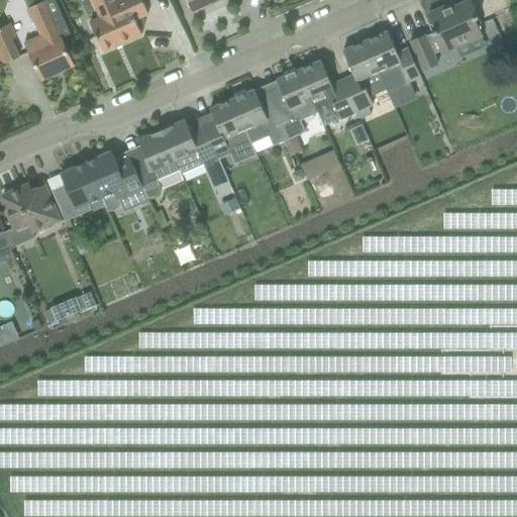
[(24,43),(41,81),(74,66),(62,38),(71,34),(55,0),(47,0),(45,1),(44,0),(24,0),(39,32),(40,35),(24,43)]
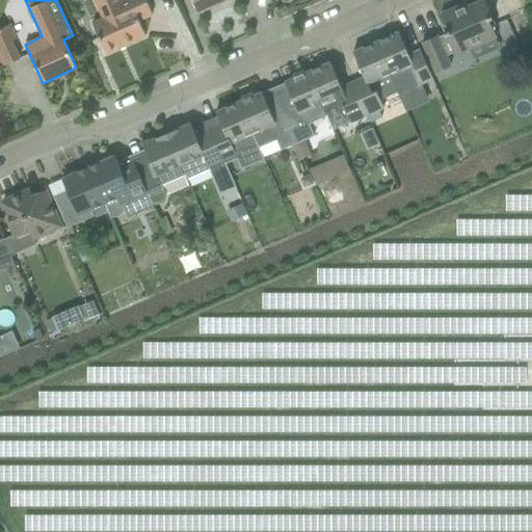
[(94,0),(103,20),(92,24),(98,35),(106,54),(145,36),(139,21),(153,15),(145,0),(94,0)]
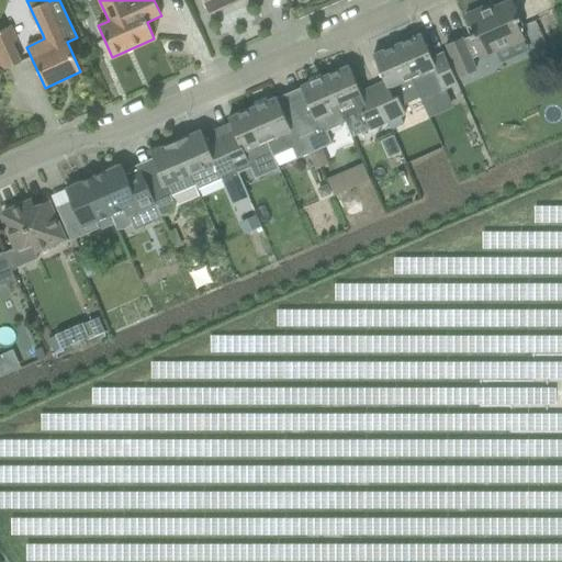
[(202,0),(209,14),(238,0),(202,0)]
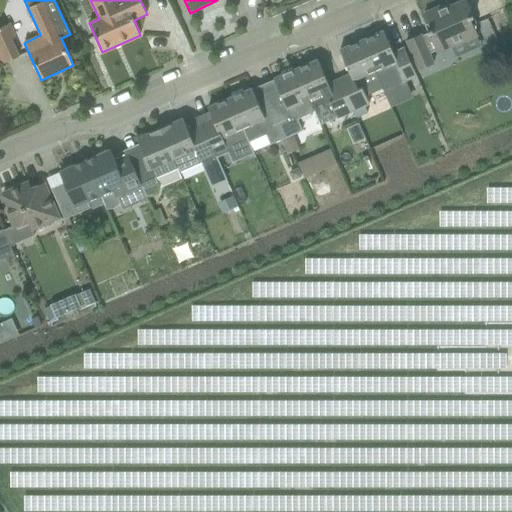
[(406,41),(419,70),(434,64),(429,54),(436,51),(437,54),(478,36),(473,26),(477,24),(466,0),(464,0),(443,9),(441,6),(424,13),(431,30),(428,31),(428,33),(421,36),(421,34),(406,41)]
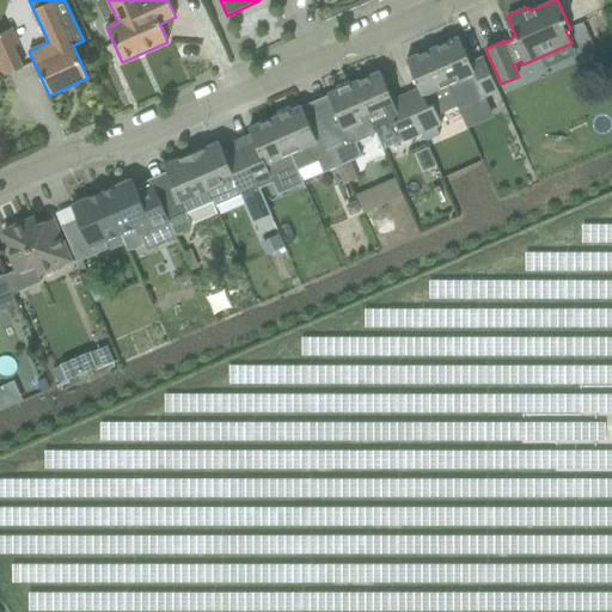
[(13,29),(0,35),(0,65),(1,67),(5,77),(23,68),(14,49),(20,46),(13,29)]
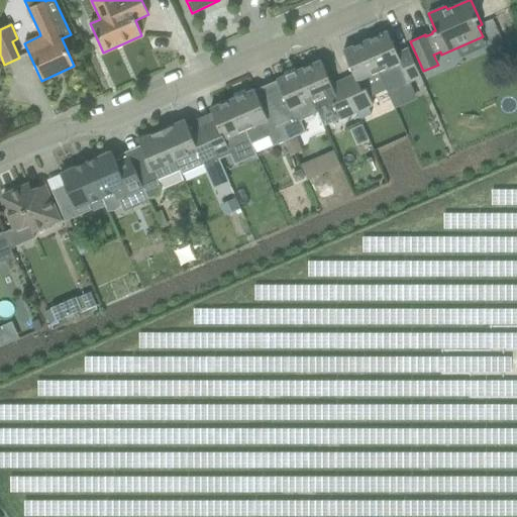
[(380,74),(390,95),(411,85),(410,83),(421,78),(416,68),(408,48),(397,54),(388,31),(366,41),(380,74)]
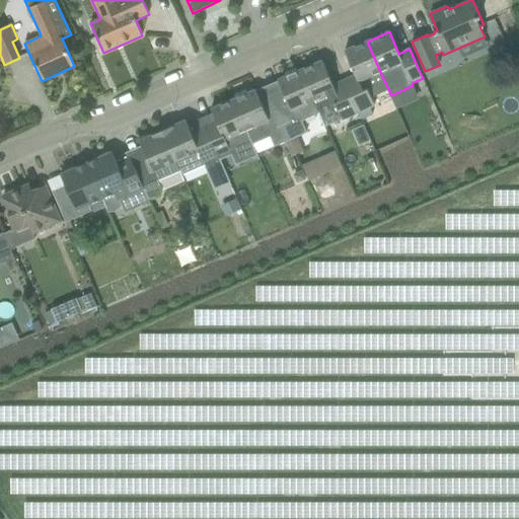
[(359,114),(364,124),(370,121),(365,112),(375,106),(367,89),(372,87),(369,79),(381,74),(367,42),(345,51),(355,76),(345,80),(359,114)]
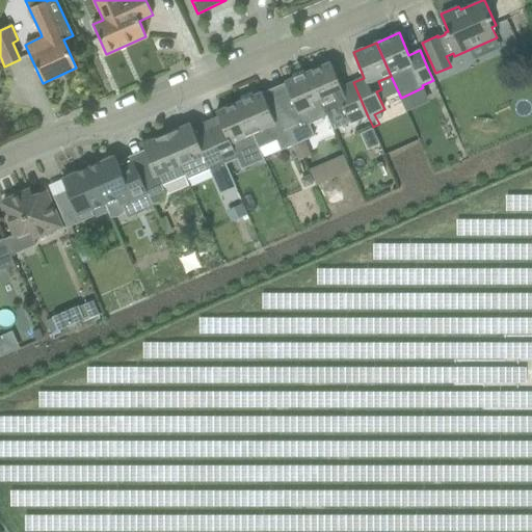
[(343,106),(352,123),(368,116),(353,82),(342,87),(330,62),(308,72),(322,105),(336,99),(340,107),(343,106)]
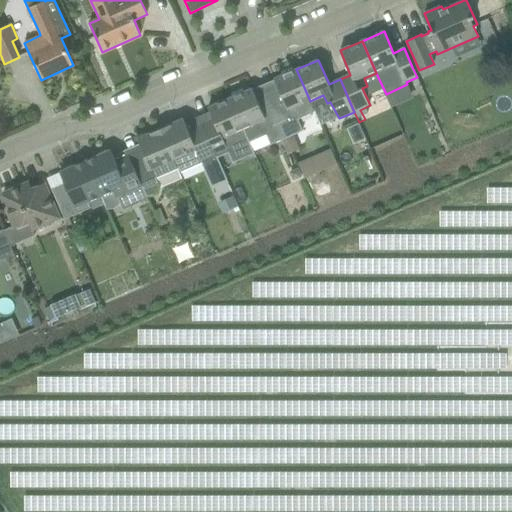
[(303,131),(297,117),(301,115),(301,116),(313,110),(296,69),(274,79),(284,103),(273,107),(286,138),(303,131)]
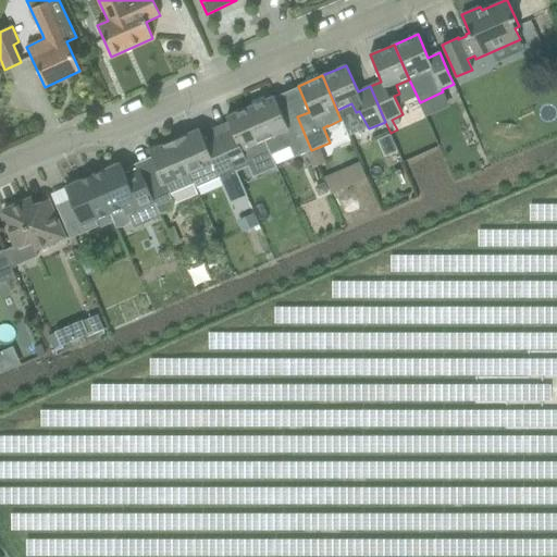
[(274,97),(250,107),(265,141),(275,165),(295,157),(311,150),(297,116),(285,122),(274,97)]
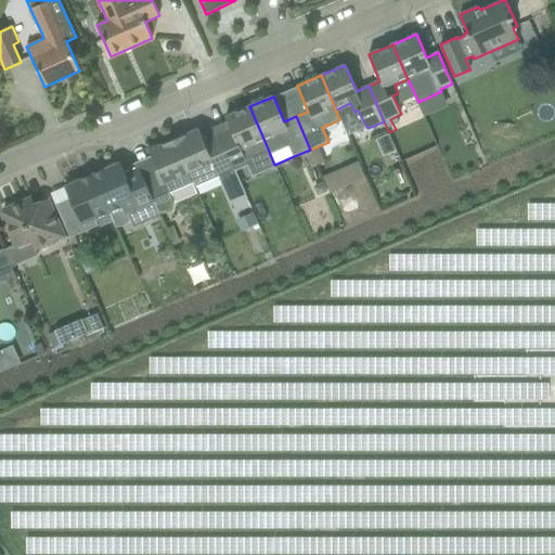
[(219,134),(234,170),(246,166),(250,158),(255,156),(250,147),(265,141),(249,106),(226,117),(231,129),(219,134)]
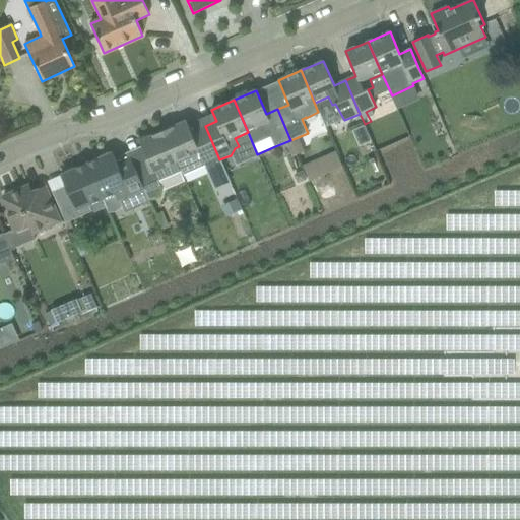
[(186,121),(163,131),(181,172),(183,176),(205,166),(215,189),(231,183),(219,159),(205,126),(191,132),(186,121)]
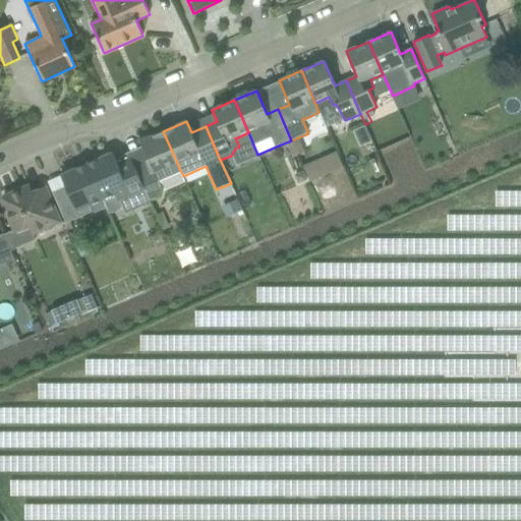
[(146,190),(151,200),(158,197),(162,188),(159,182),(181,172),(163,131),(139,141),(149,162),(134,168),(145,190),(146,190)]
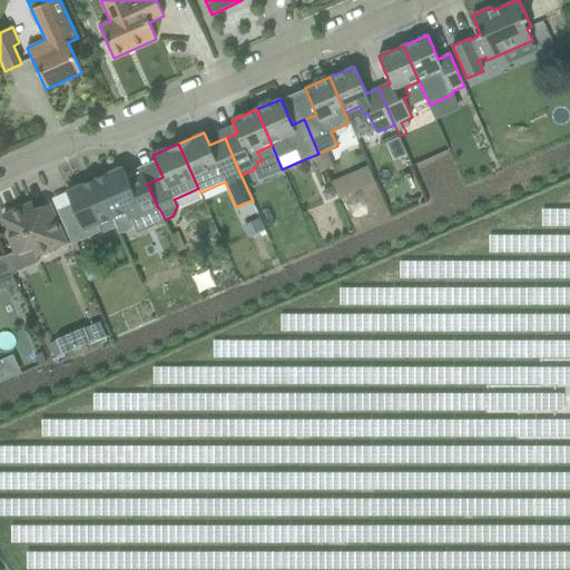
[(326,150),(320,154),(326,168),(333,166),(326,150)]
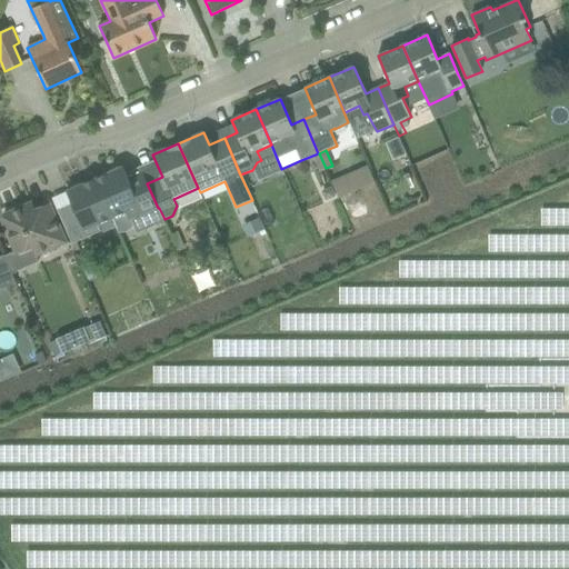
[(319,153),(312,157),(319,171),(326,168),(319,153)]
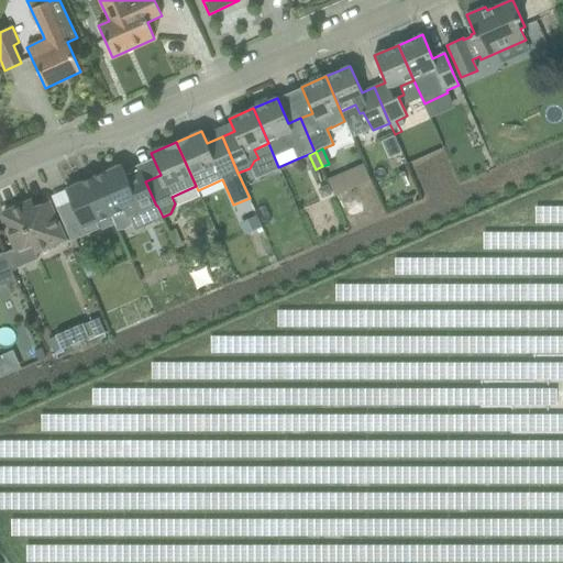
[(101,174),(94,177),(111,218),(112,217),(116,224),(118,230),(121,230),(125,230),(130,227),(133,223),(130,218),(156,206),(145,181),(141,172),(127,177),(121,165),(114,168),(111,167),(102,172),(101,174)]
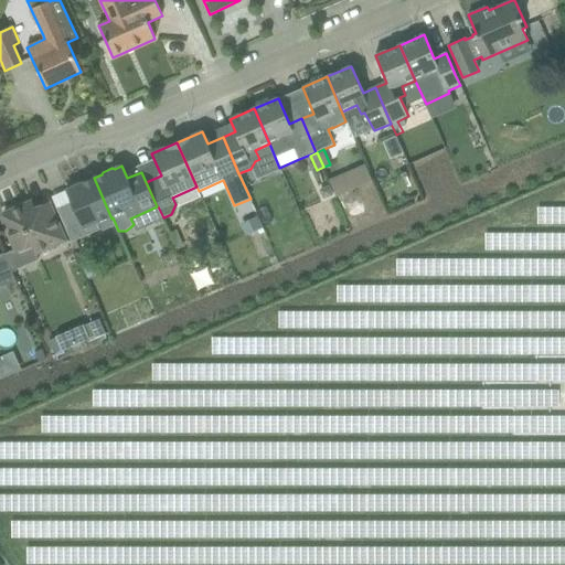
[(368,170),(331,187),(336,196),(372,180),(368,170)]
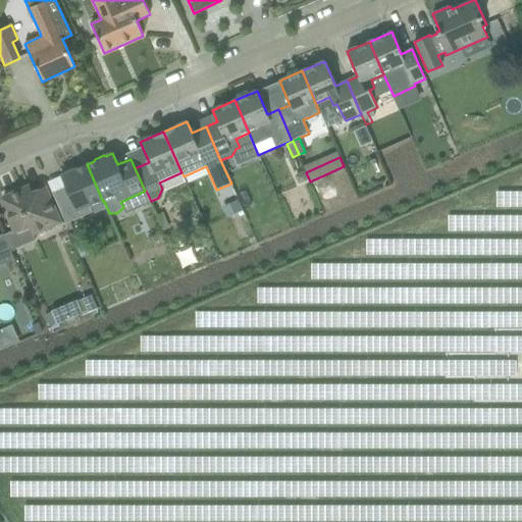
[(66,188),(53,194),(61,212),(66,224),(93,212),(91,207),(103,202),(87,164),(79,168),(75,166),(67,170),(66,173),(61,175),(66,188)]
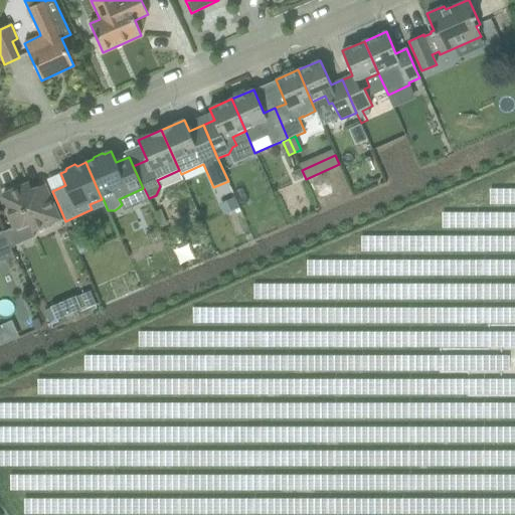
[(299,169),(291,173),(294,182),(303,178),(299,169)]
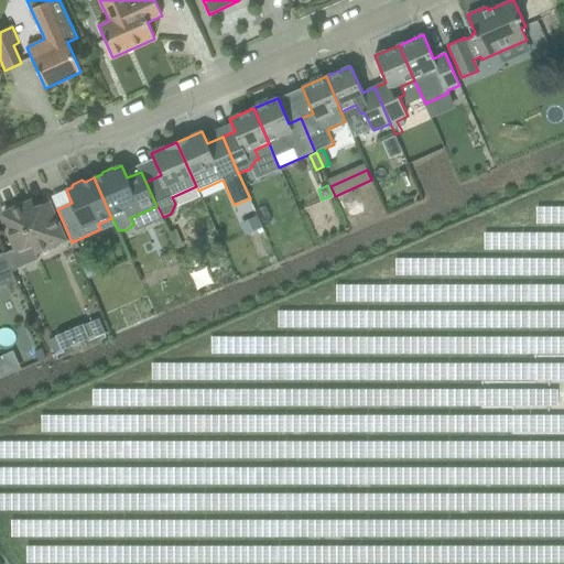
[(31,242),(35,253),(65,240),(49,203),(34,209),(31,202),(3,213),(10,229),(7,230),(15,249),(31,242)]
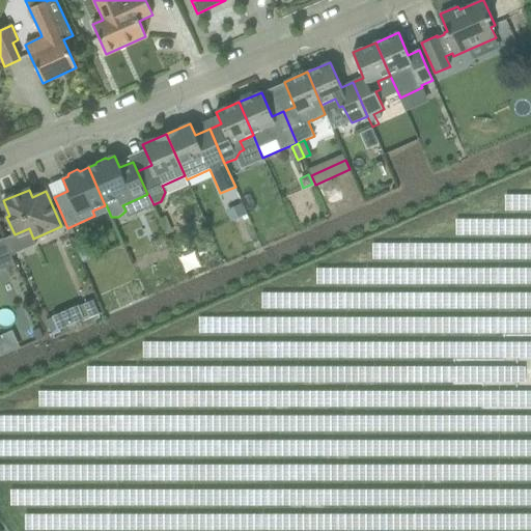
[(231,221),(246,215),(242,204),(227,212),(231,221)]
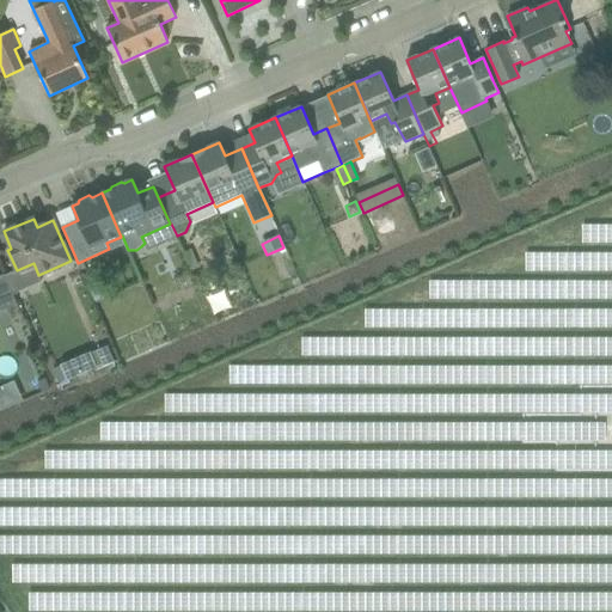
[(191,250),(183,254),(191,270),(199,268),(191,250)]
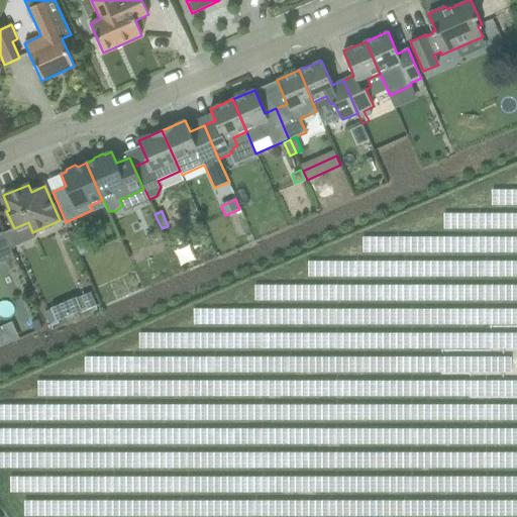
[(0,262),(3,262),(8,261),(15,257),(4,232),(0,234),(0,262)]
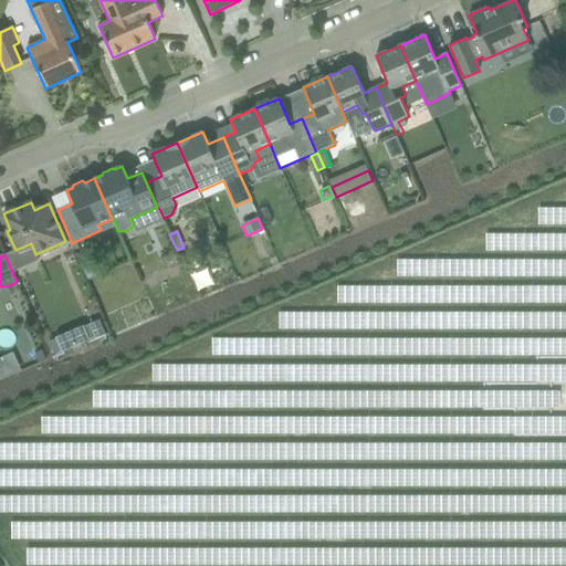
[(88,261),(81,263),(86,280),(102,273),(98,265),(88,261)]
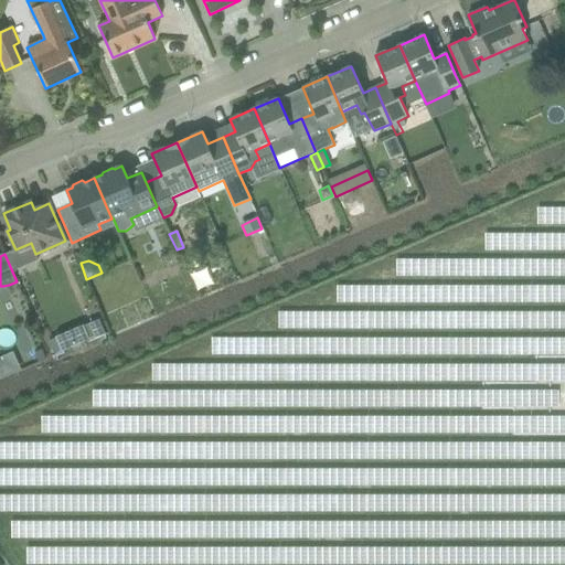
[(98,318),(84,324),(91,340),(105,333),(98,318)]
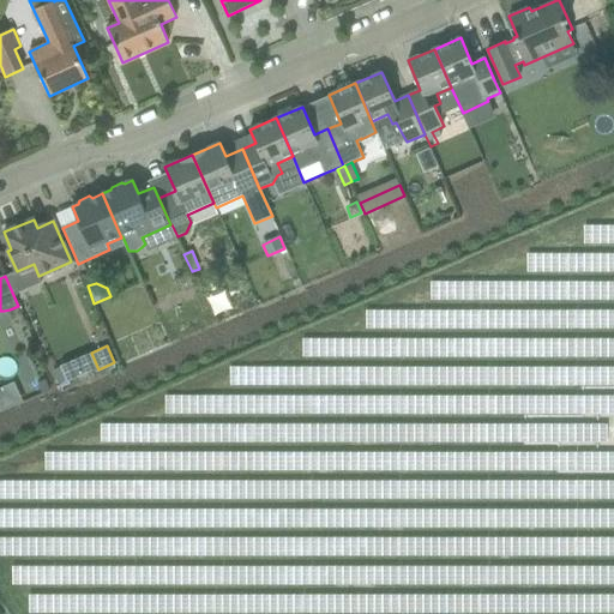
[(60,367),(53,369),(59,386),(66,383),(60,367)]
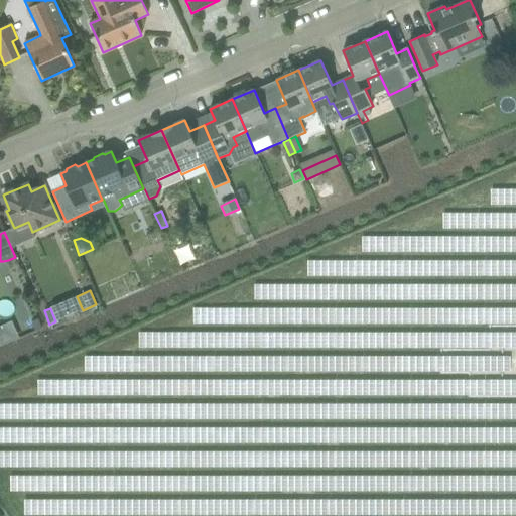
[(37,318),(31,321),(35,331),(41,328),(37,318)]
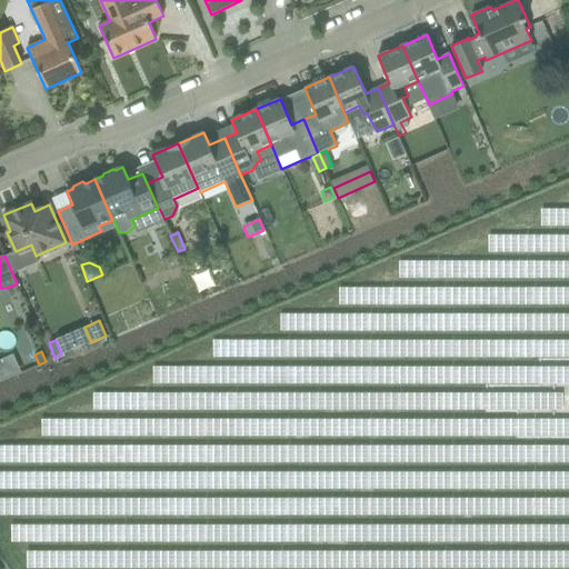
[(9,352),(0,356),(0,377),(17,371),(9,352)]
